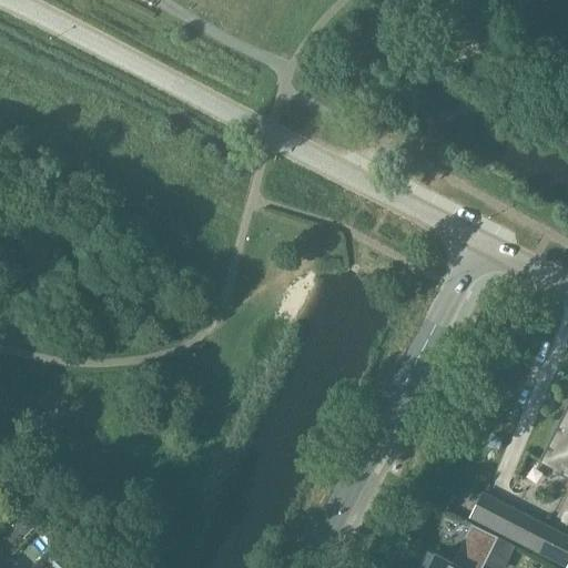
[(558,470),(556,475),(567,480),(567,406),(540,462),(558,470)]
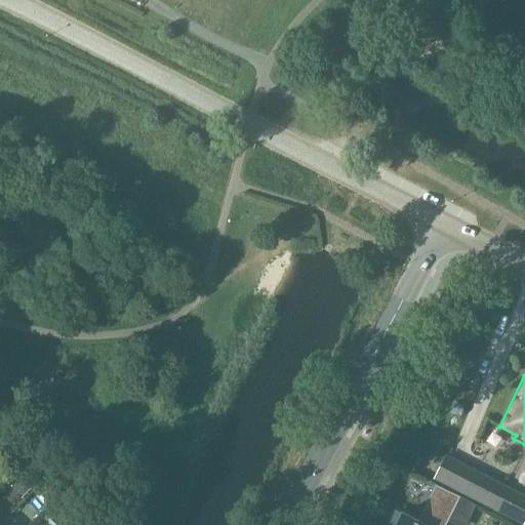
[(524,467),(516,484),(524,488),(524,467)]
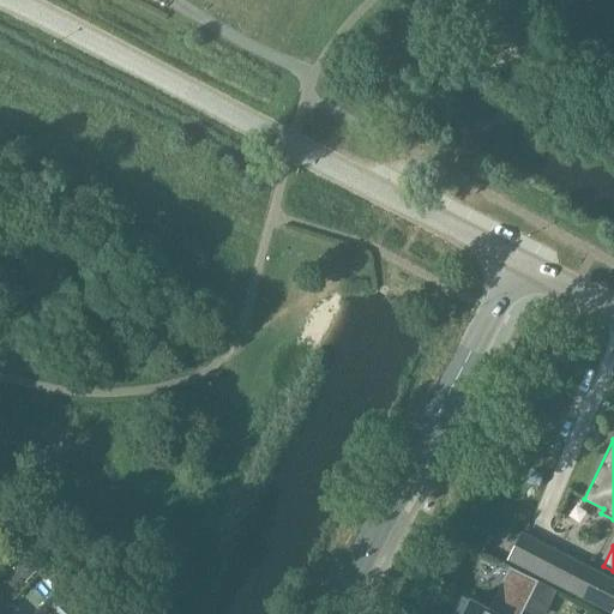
[(609,613),(613,613),(613,583),(555,553),(542,579),(609,613)]
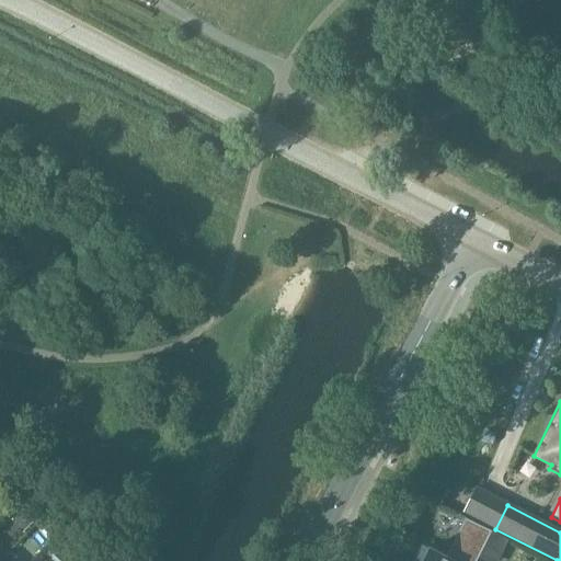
[(492,533),(492,531),(481,526),(469,549),(455,542),(447,558),(427,548),(420,560),(478,560),(480,557),(492,533)]
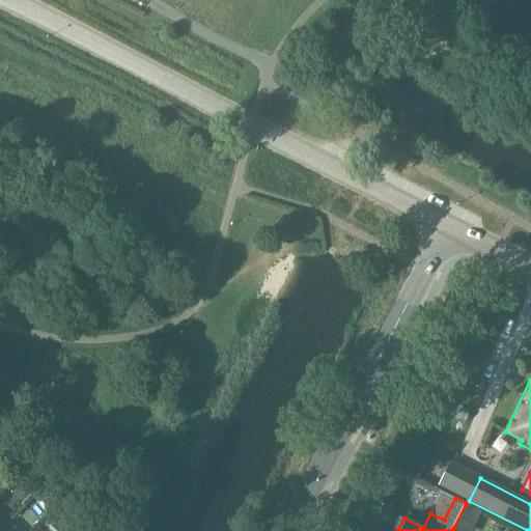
[(454,527),(463,530),(469,530),(479,511),(466,504),(454,527)]
